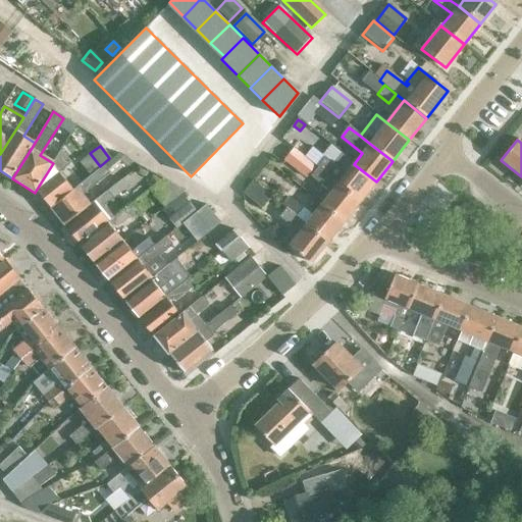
[(324,159),(317,167),(360,202),(376,181),(354,164),(341,154),(330,146),(322,157),(324,159)]
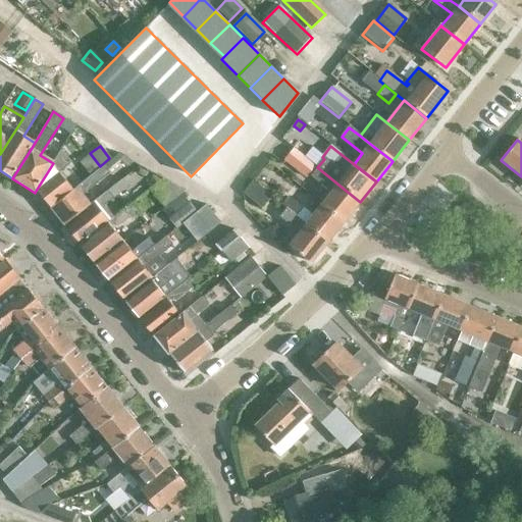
[(293,148),(282,160),(306,178),(315,166),(309,161),(293,148)]
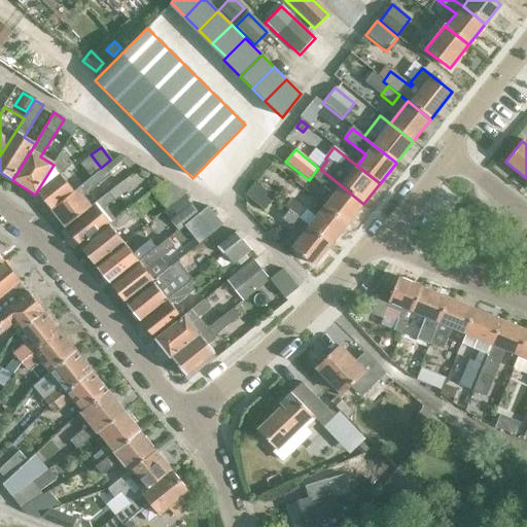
[(61,152),(54,165),(36,192),(50,210),(74,192),(60,175),(72,165),(61,152)]
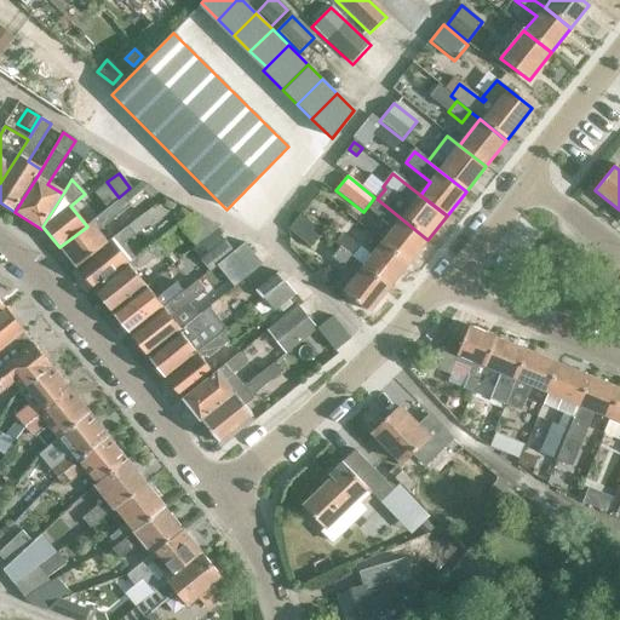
[(136,188),(124,197),(128,204),(143,191),(150,199),(159,191),(143,182),(136,188)]
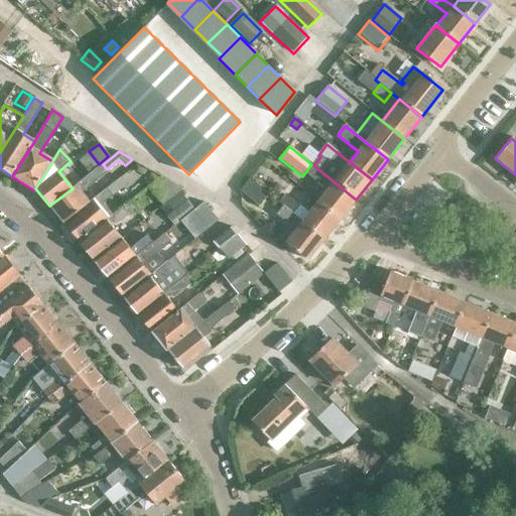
[(107,169),(103,164),(94,171),(73,188),(49,206),(65,224),(92,202),(92,201),(89,203),(81,192),(108,171),(107,169)]
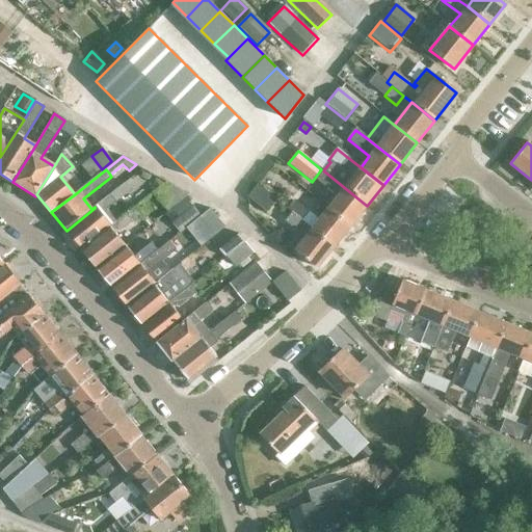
[(337,197),(328,208),(351,227),(367,206),(323,170),(315,181),(337,197)]
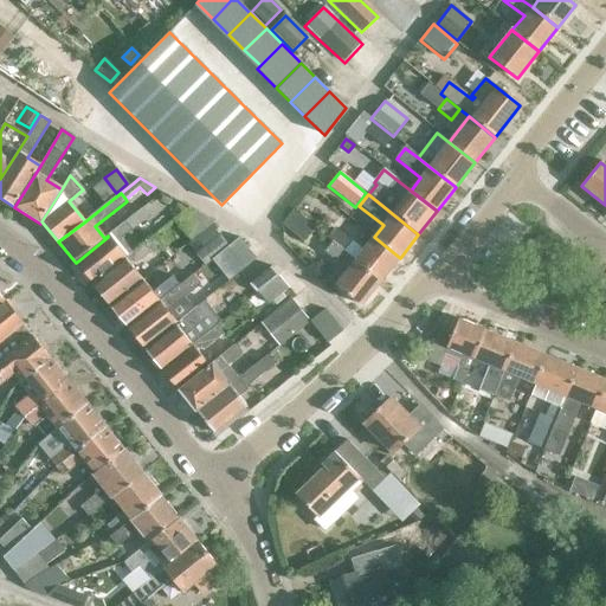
[(108,237),(76,263),(94,284),(131,255),(121,240),(148,218),(142,210),(108,237)]
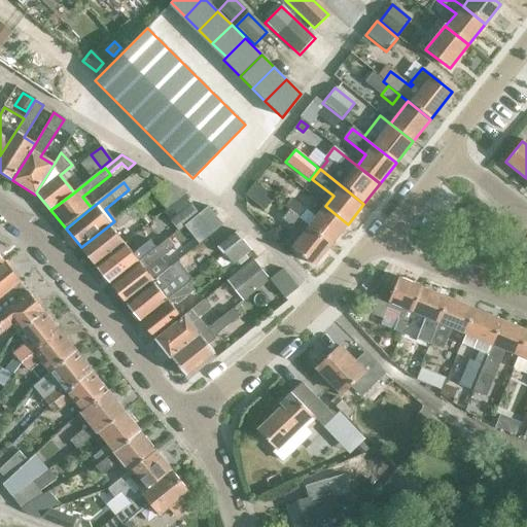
[(166,210),(182,197),(186,195),(163,182),(151,191),(166,210)]
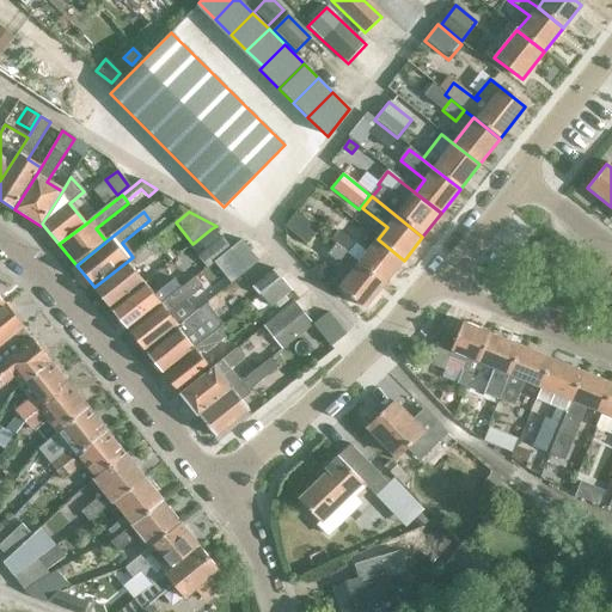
[(295,214),(285,227),(306,245),(317,232),(295,214)]
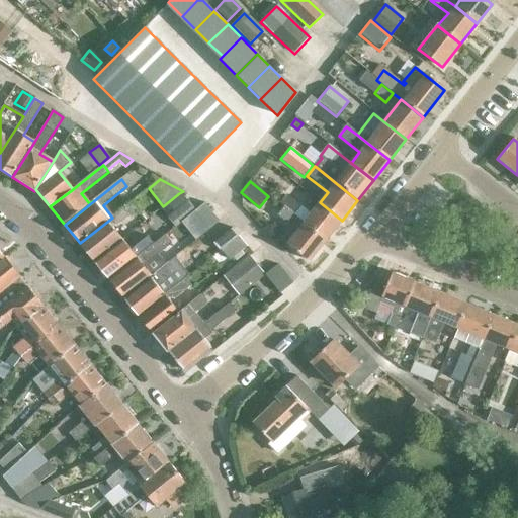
[(194,210),(180,194),(161,211),(175,228),(193,211),(194,210)]
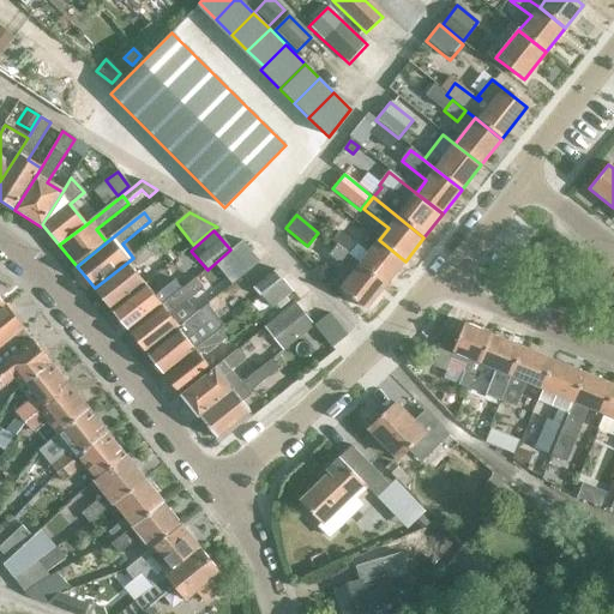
[(379,240),(367,254),(343,235),(335,246),(385,286),(405,262),(379,240)]
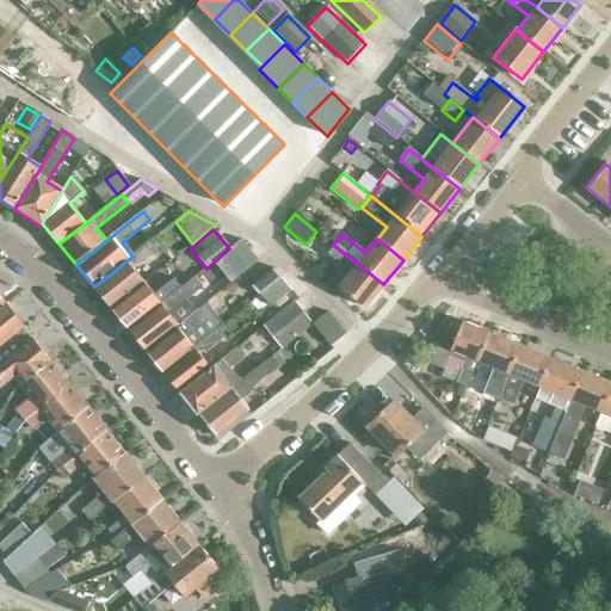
[(133,257),(94,287),(111,308),(143,283),(129,265),(134,261),(137,266),(152,255),(154,258),(165,250),(155,238),(133,257)]
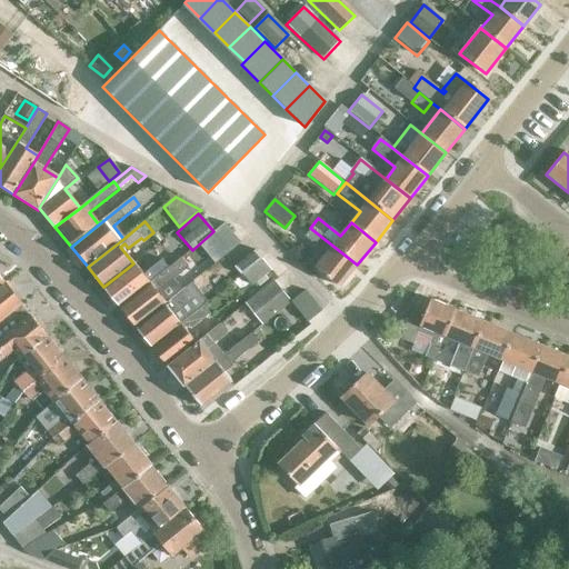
[(240,242),(225,223),(213,231),(212,232),(228,252),(240,242)]
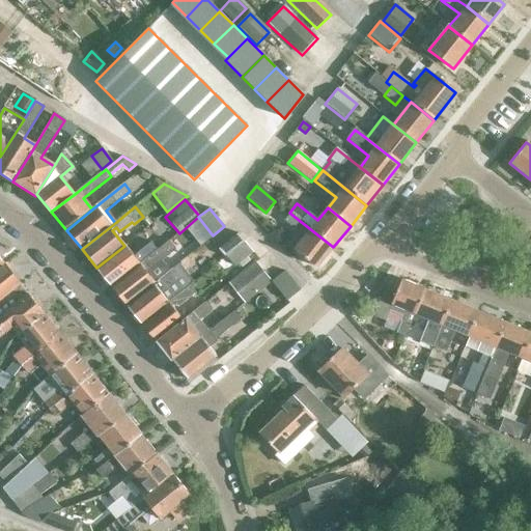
[(333,247),(289,213),(282,222),(292,230),(291,231),(302,241),(294,250),(316,269),(333,247)]
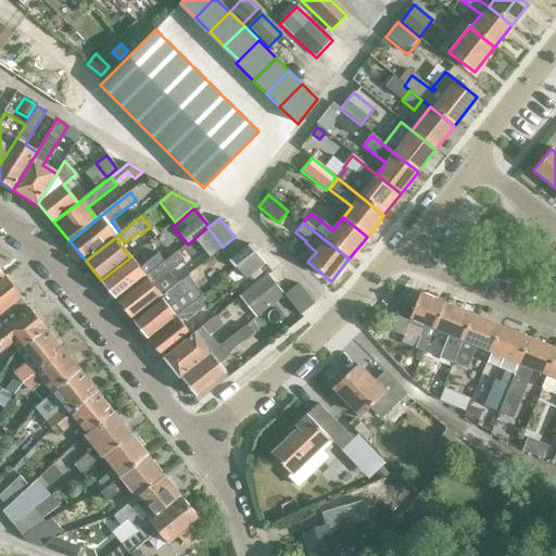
[(248,248),(230,262),(237,269),(237,268),(254,255),(248,248)]
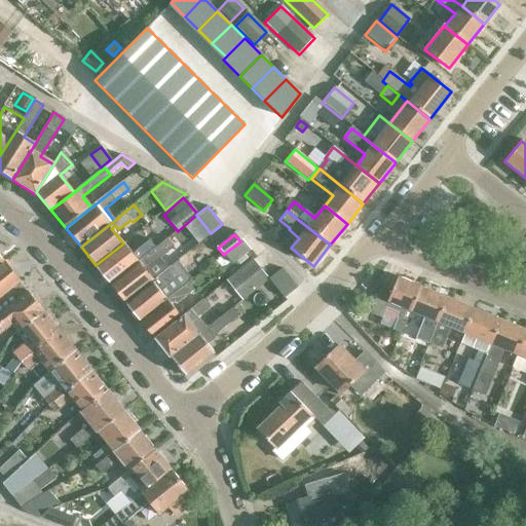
[(155,249),(111,284),(125,302),(168,268),(160,259),(174,248),(166,239),(155,249)]
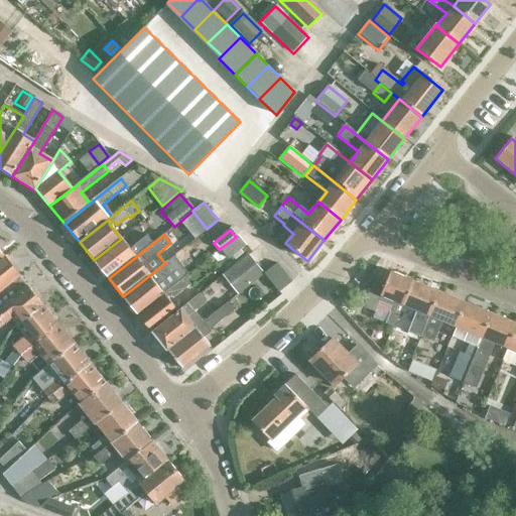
[(229,260),(246,246),(237,235),(236,237),(220,249),(229,260)]
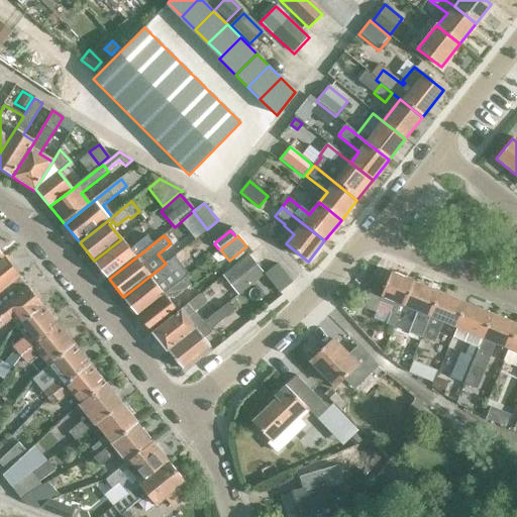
[(121,239),(94,261),(109,279),(152,244),(145,236),(129,249),(121,239)]
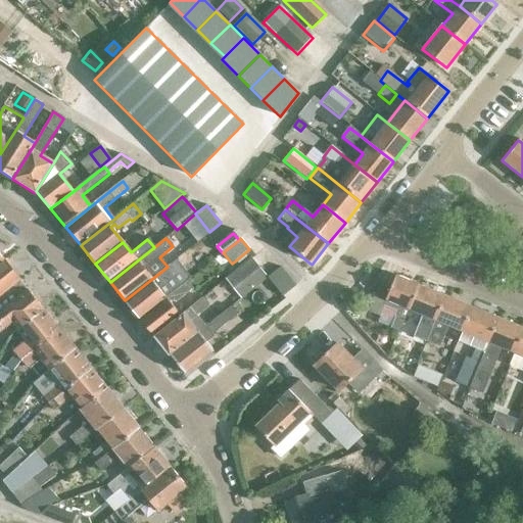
[(268,278),(251,258),(225,280),(241,299),(268,278)]
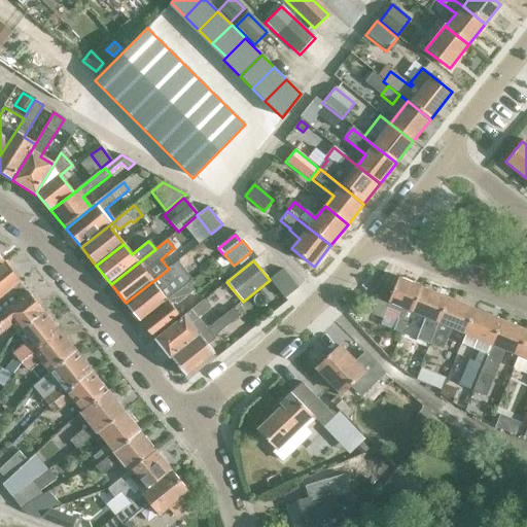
[(169,269),(126,303),(141,321),(188,284),(191,281),(177,262),(171,267),(169,269)]
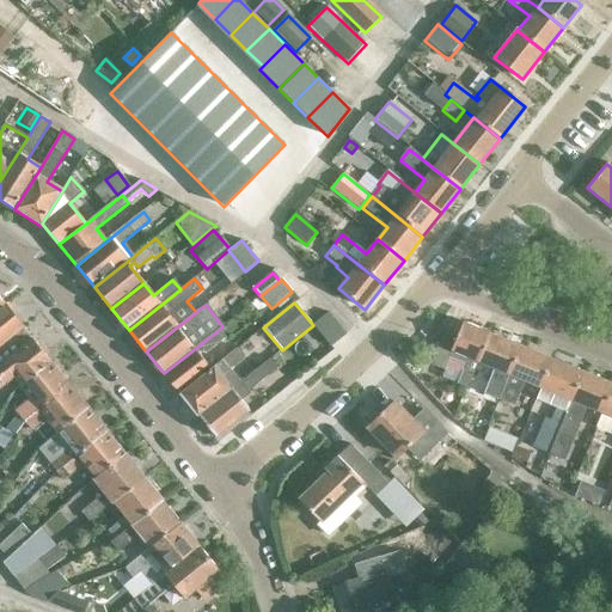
[(4,306),(0,308),(0,346),(10,340),(23,329),(4,306)]
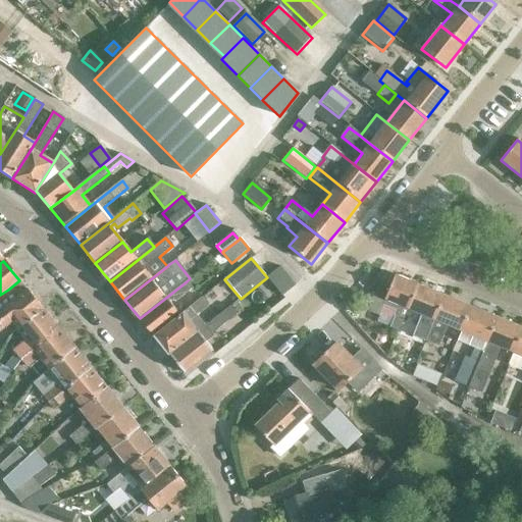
[(279,266),(267,277),(282,296),(295,285),(279,266)]
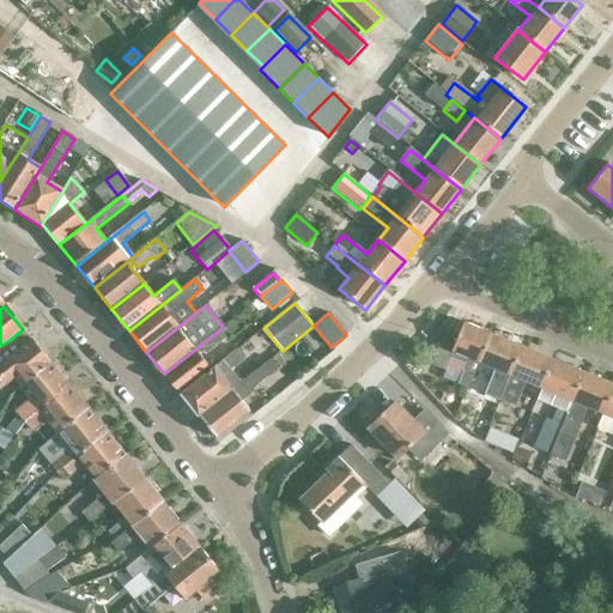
[(478,364),(490,334),(463,323),(459,334),(445,328),(430,365),(444,370),(449,358),(463,364),(461,370),(463,371),(457,384),(467,388),(478,363),(478,364)]
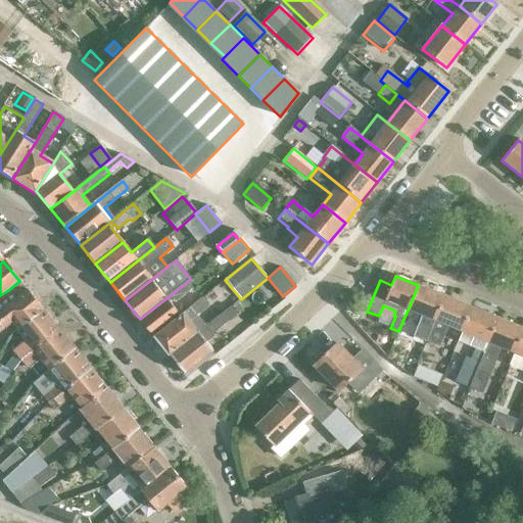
[(8,290),(0,295),(0,331),(10,323),(17,331),(43,310),(19,281),(8,290)]
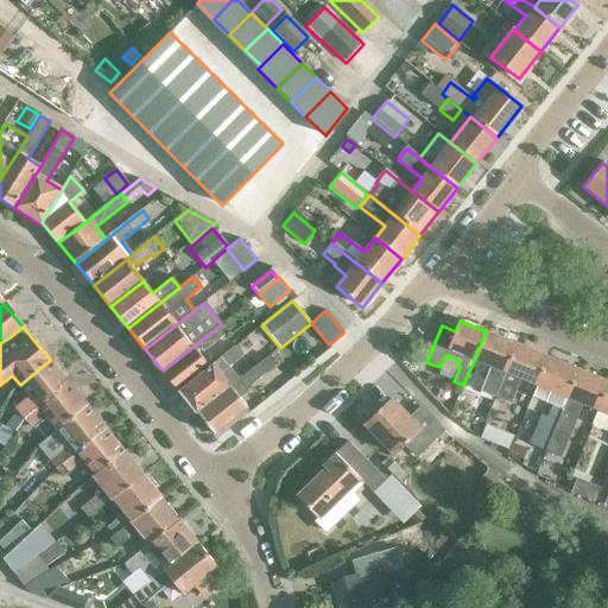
[(223,336),(217,328),(163,371),(179,391),(209,367),(196,352),(201,348),(204,352),(223,336)]
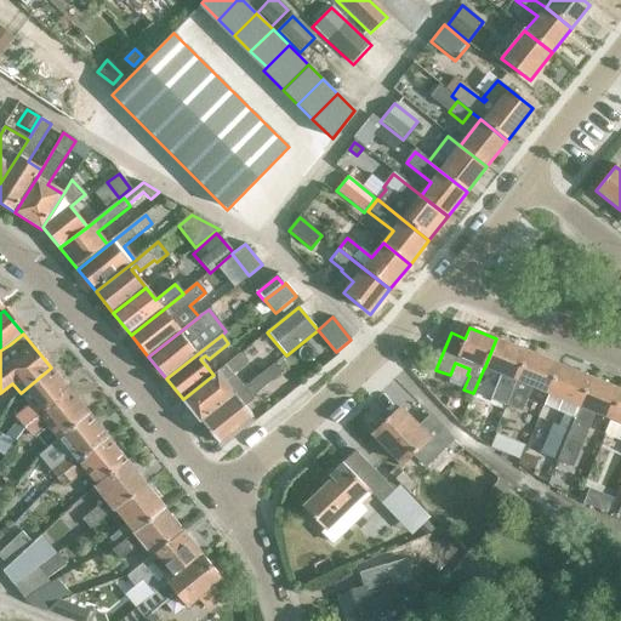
[(496,339),(484,369),(497,374),(488,398),(495,402),(505,406),(528,352),(496,339)]
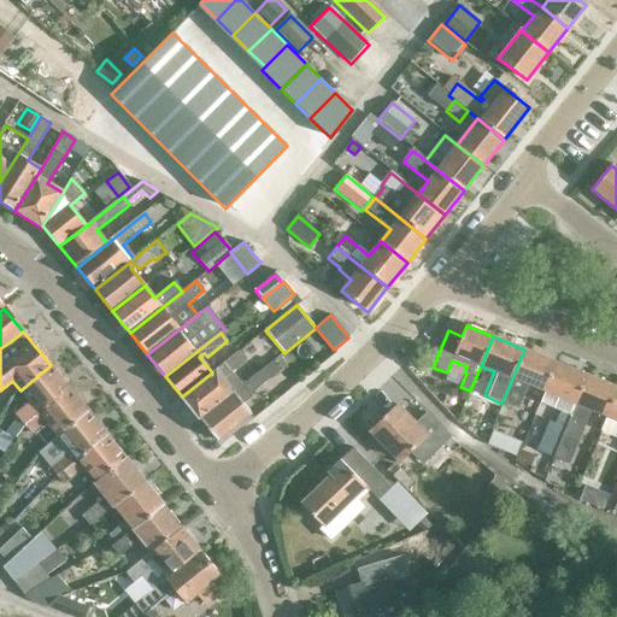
[(524,350),(501,404),(517,410),(528,385),(545,392),(557,363),(524,350)]
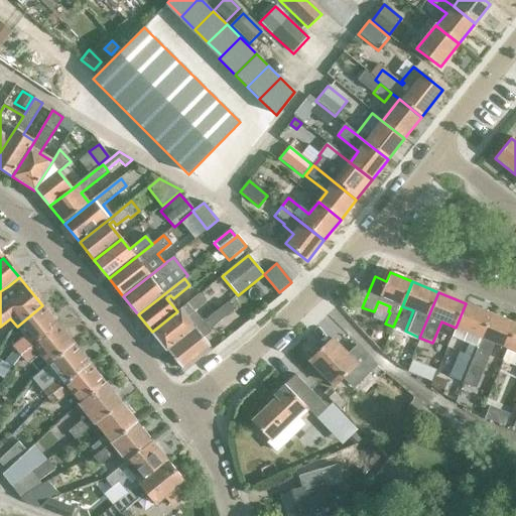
[(177,311),(152,332),(167,351),(203,324),(194,312),(206,302),(200,294),(177,311)]
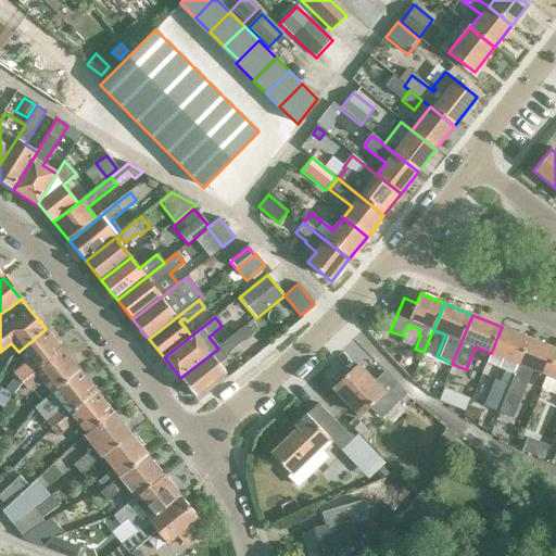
[(218,349),(180,378),(198,399),(227,374),(218,363),(252,336),(244,327),(218,349)]
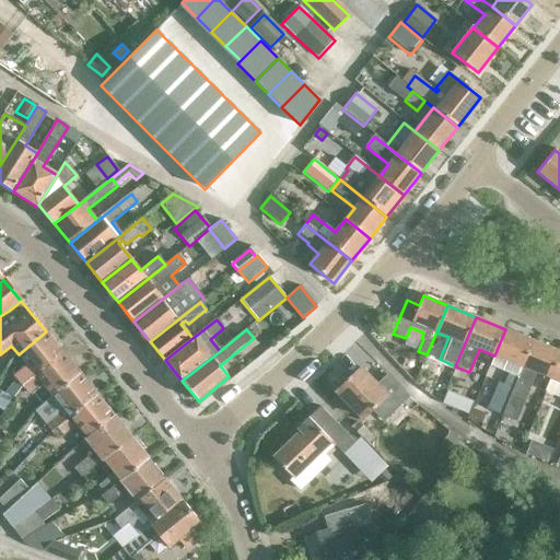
[(510,372),(518,375),(533,341),(505,329),(494,356),(490,364),(510,372)]
